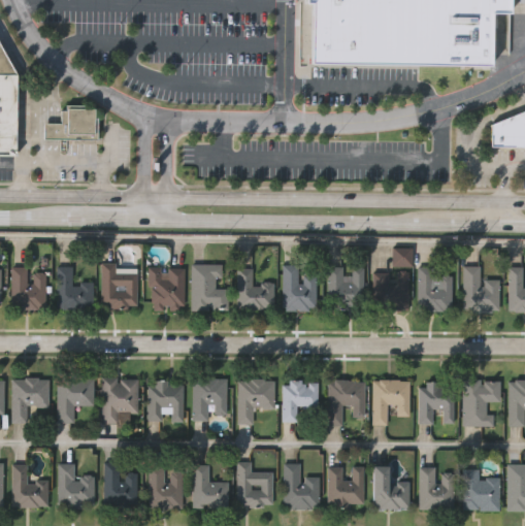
[(513,0),(513,13),(494,13),(493,64),(313,63),(315,2),(305,2),(305,0),(513,0)]
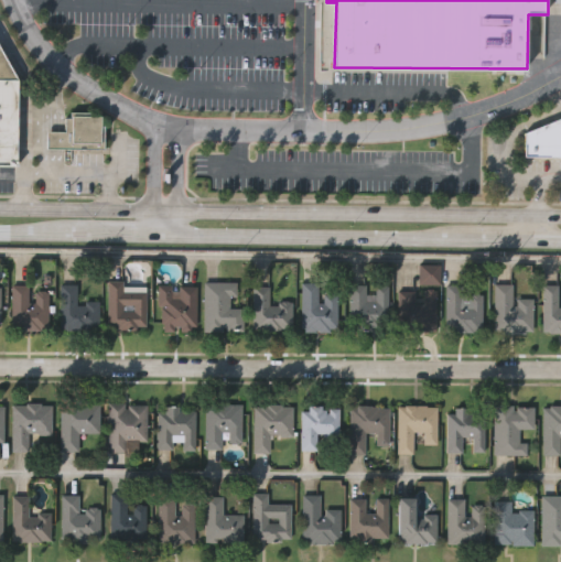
[(0,44),(21,82),(0,82),(0,44)]
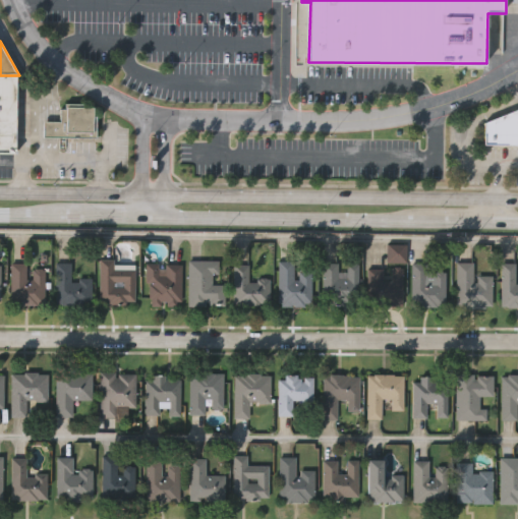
[(0,75),(19,75),(18,155),(0,155),(0,75)]
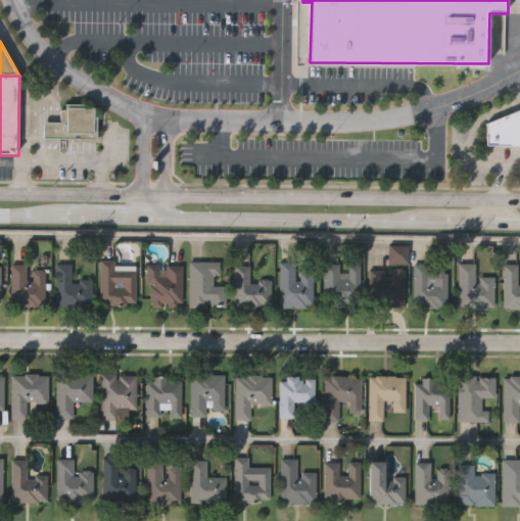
[(99,140),(46,140),(46,125),(63,125),(63,112),(68,112),(68,106),(88,106),(88,110),(96,110),(96,119),(99,119),(99,140)]
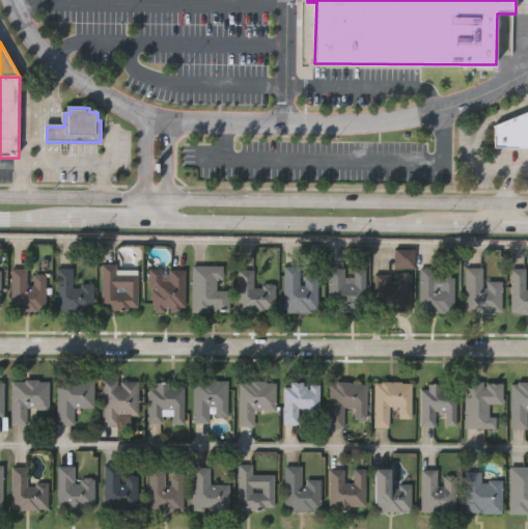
[(527,149),(495,149),(495,127),(527,112),(527,149)]
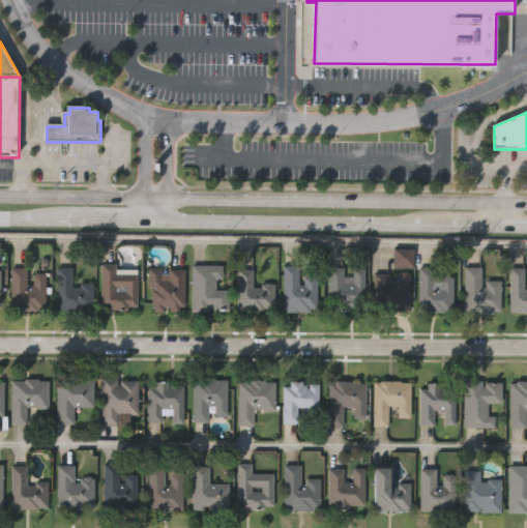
[(397,269),(397,252),(416,251),(417,269),(397,269)]
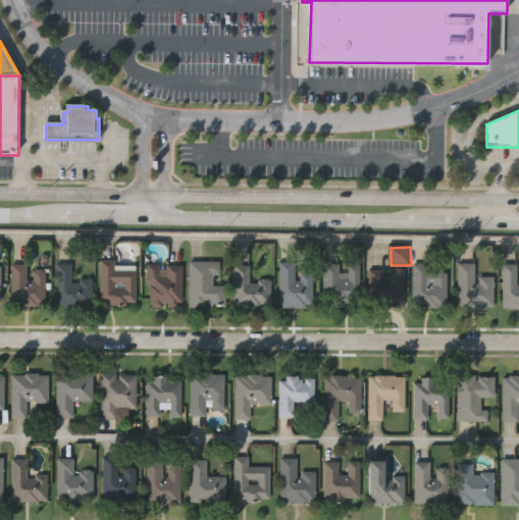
[(225,284),(225,307),(189,307),(189,260),(219,260),(219,273),(214,273),(214,284),(225,284)]
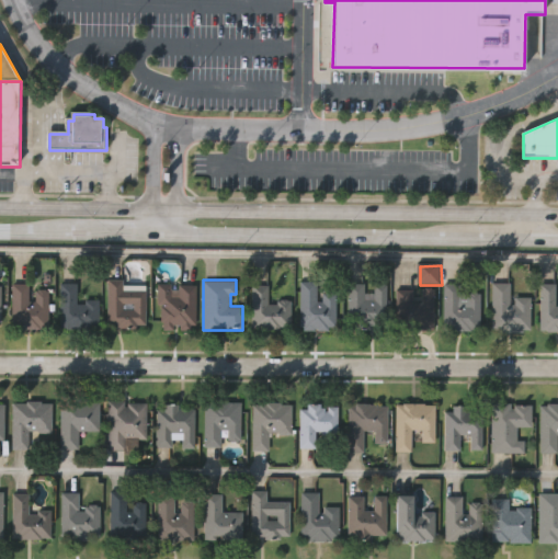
[(317,281),(317,292),(336,292),(336,329),(300,329),(300,281),(317,281)]
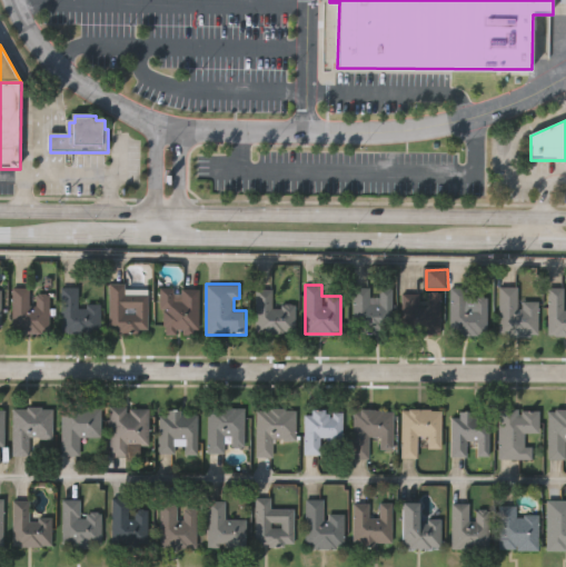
[(148,286),(148,332),(110,332),(110,286),(148,286)]
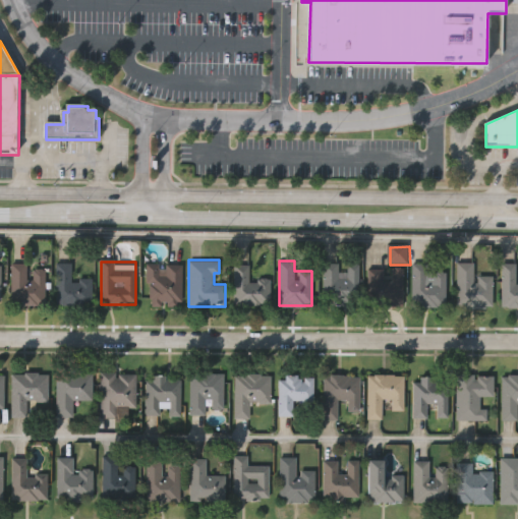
[(93,278),(93,304),(56,304),(56,263),(71,263),(71,278),(93,278)]
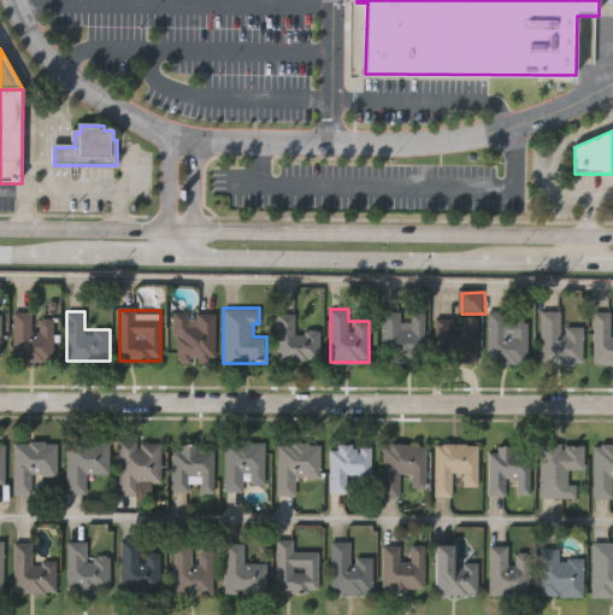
[(277,311),(295,311),(295,332),(320,332),(320,361),(277,361),(277,311)]
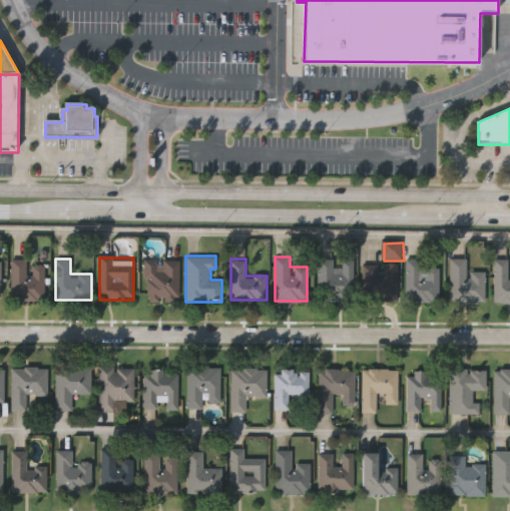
[(450,259),(466,259),(466,272),(485,272),(485,304),(450,304),(450,259)]
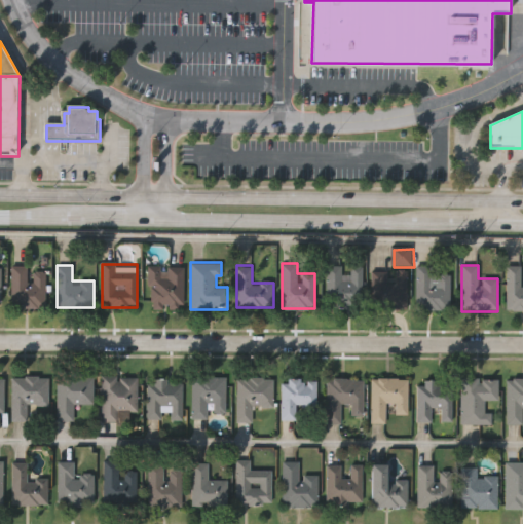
[(507,265),(522,265),(522,285),(522,309),(507,309),(507,265)]
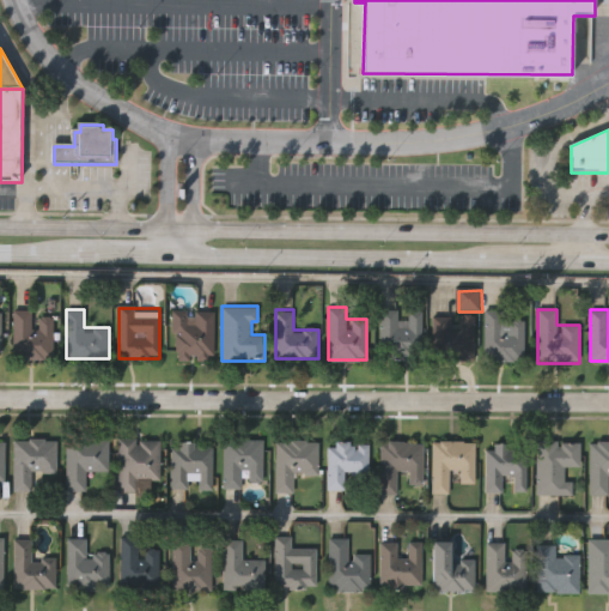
[(14,358),(14,310),(32,310),(32,316),(53,316),(53,358),(14,358)]
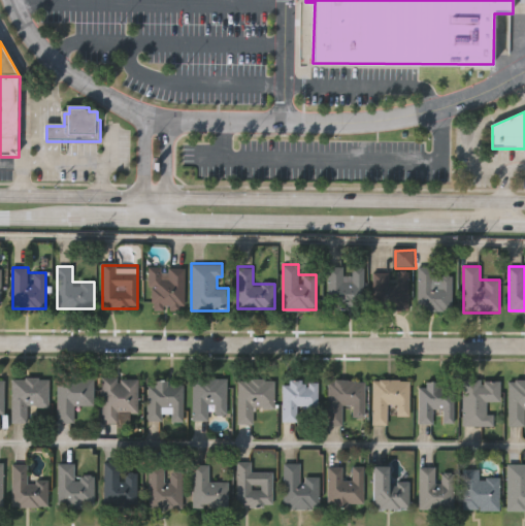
[(185,267),(185,309),(150,309),(150,267),(185,267)]
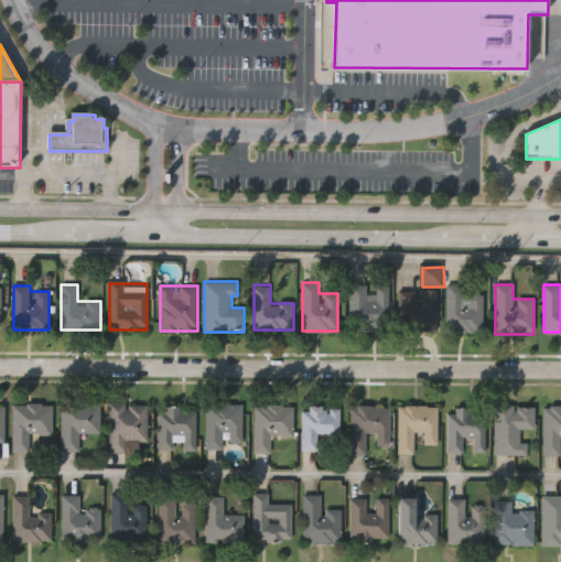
[(349,328),(349,285),(389,285),(389,328),(349,328)]
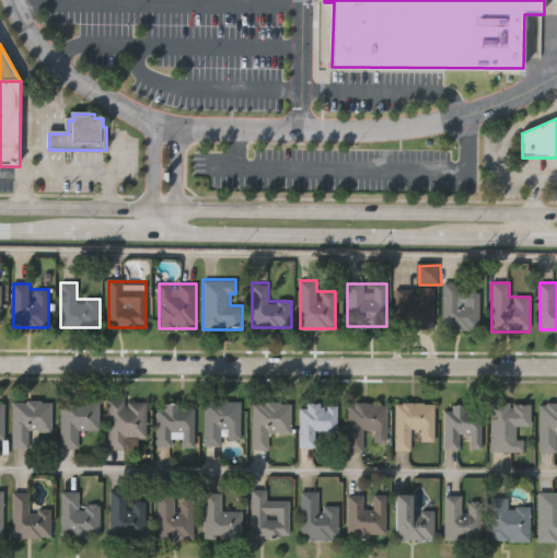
[(461,291),(479,291),(479,329),(443,329),(443,283),(461,283),(461,291)]
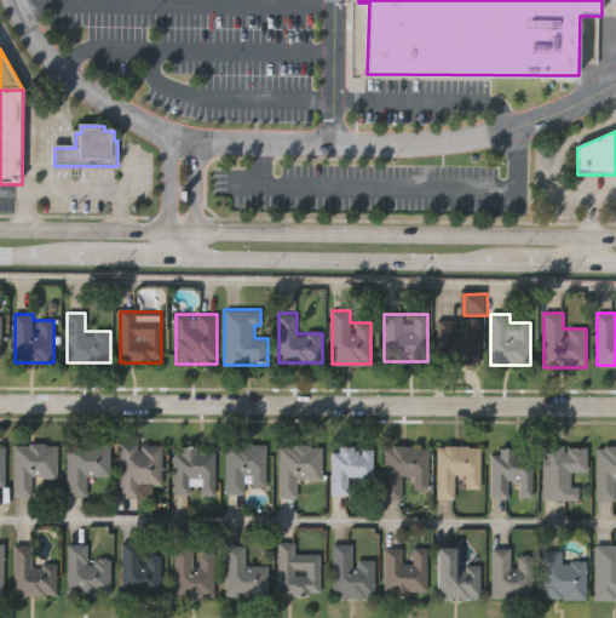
[(439,360),(439,319),(460,320),(460,318),(481,318),(481,361),(439,360)]
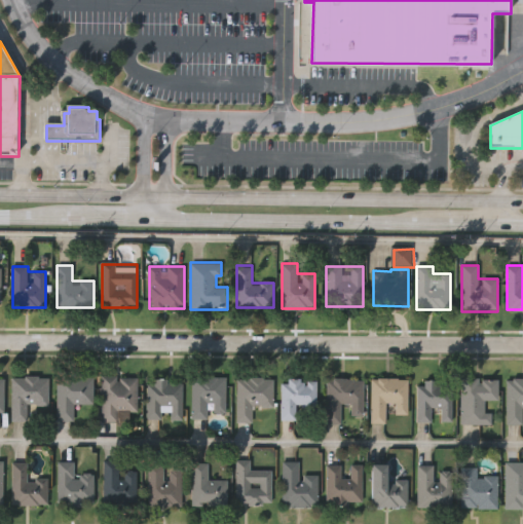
[(12,377),(49,377),(48,406),(28,406),(28,421),(12,420),(12,377)]
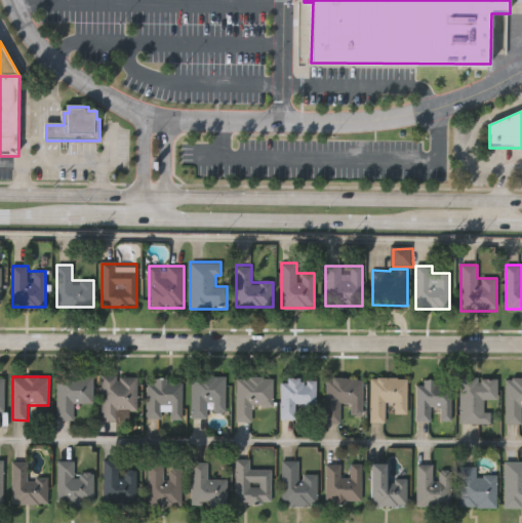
[(93,376),(93,403),(74,403),(74,420),(57,420),(57,376),(93,376)]
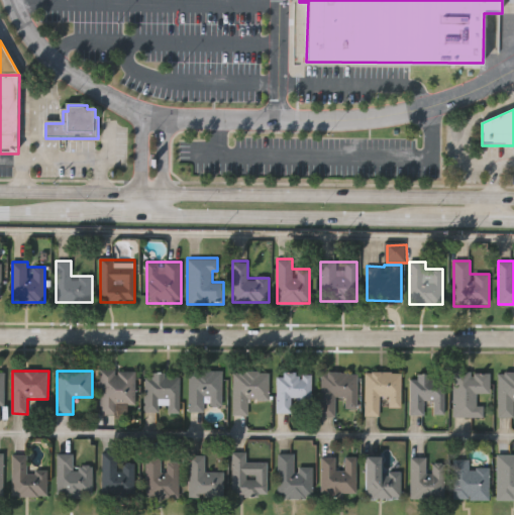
[(136,371),(135,405),(117,405),(117,415),(100,415),(100,371),(136,371)]
